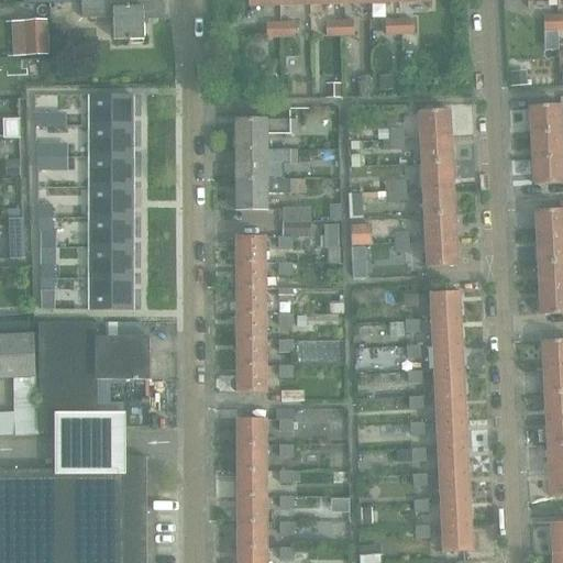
[(155,0),(83,0),(84,15),(116,14),(116,41),(145,40),(145,12),(157,12),(155,0)]
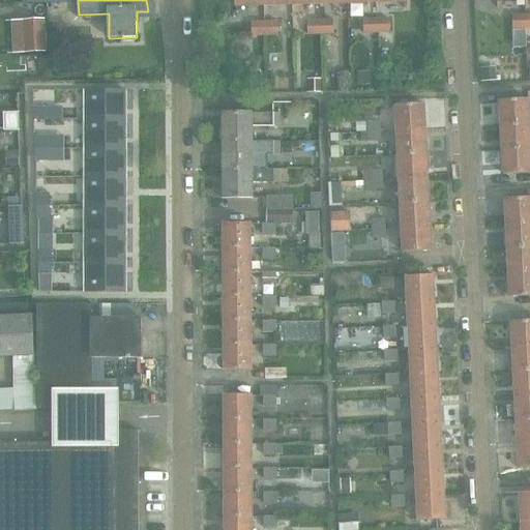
[(512,30),(525,30),(525,15),(512,15),(512,30)]
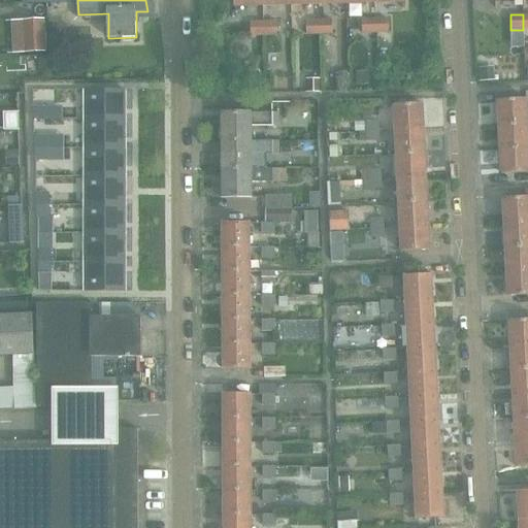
[(361,20),(362,34),(374,34),(374,19),(361,20)]
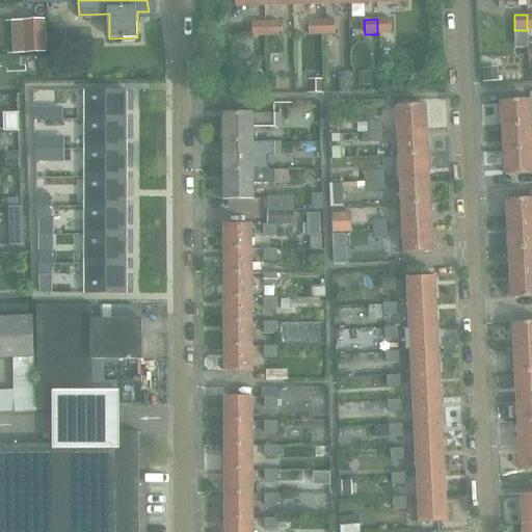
[(390,19),(377,19),(377,34),(391,33),(390,19)]
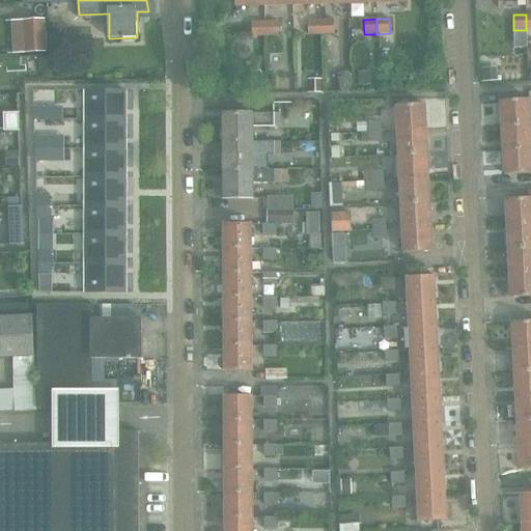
[(25,54),(46,54),(45,20),(24,21),(25,54)]
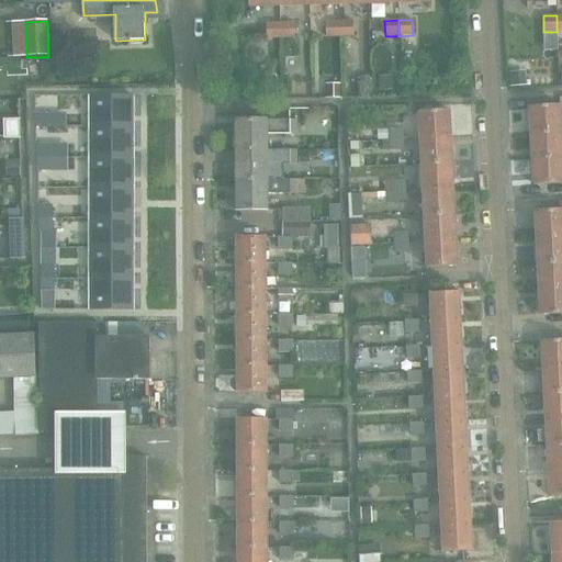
[(294,22),(280,23),(280,38),(294,38),(294,22)]
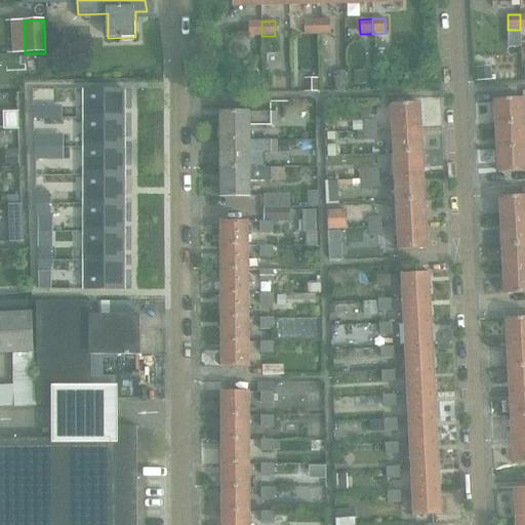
[(304,35),(317,35),(317,21),(304,21),(304,35)]
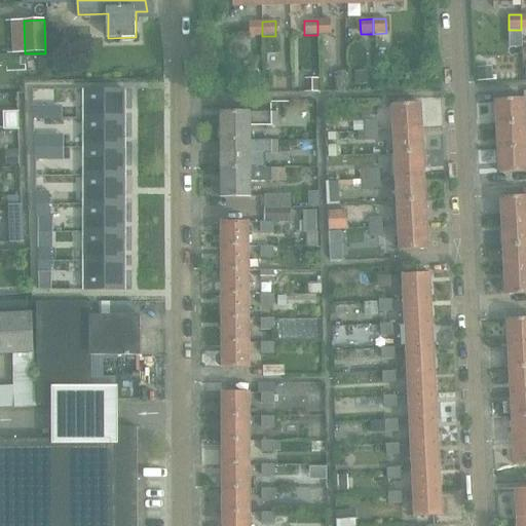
[(330,21),(317,21),(317,35),(331,35),(330,21)]
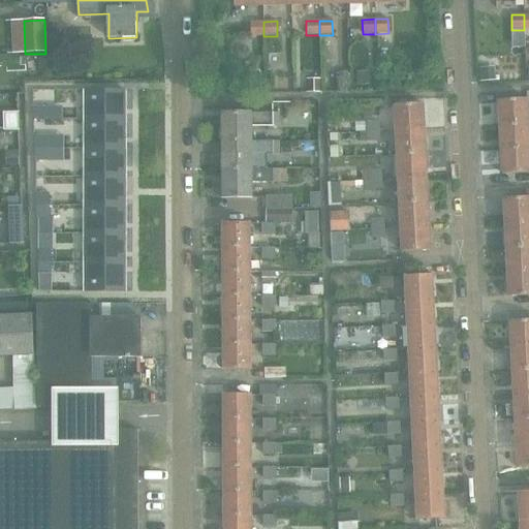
[(250,37),(263,36),(263,22),(250,22),(250,37)]
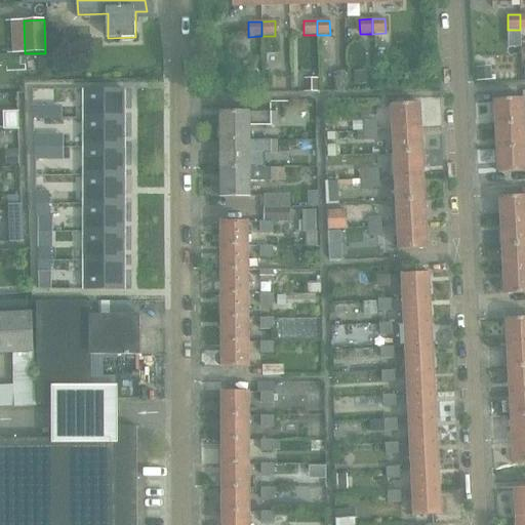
[(47,57),(39,58),(39,69),(48,69),(47,57)]
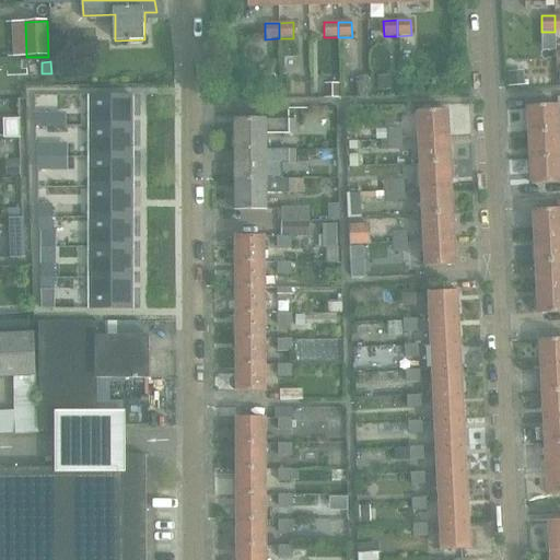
[(522,70),(508,71),(509,85),(523,84),(522,70)]
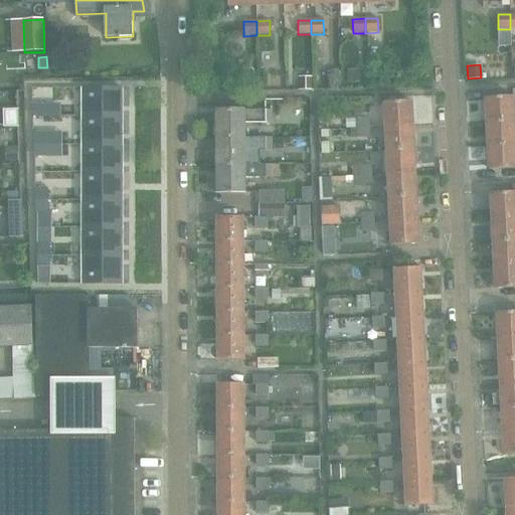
[(359,69),(347,69),(347,82),(359,82),(359,69)]
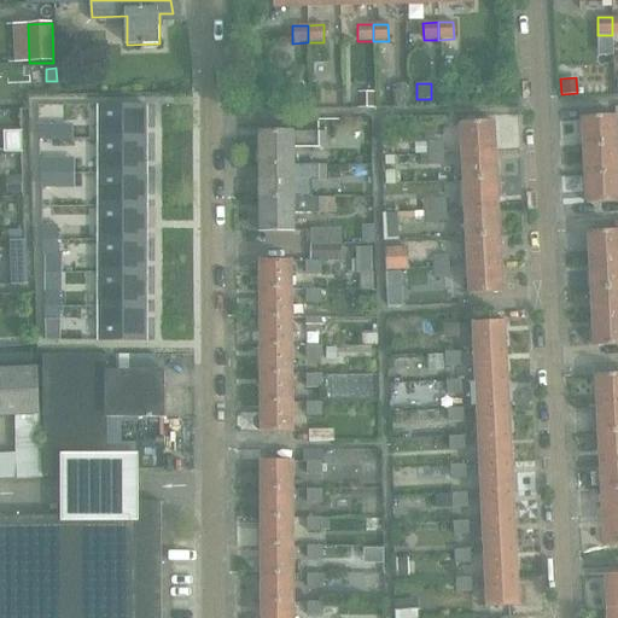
[(374,109),(374,92),(354,92),(354,109),(374,109)]
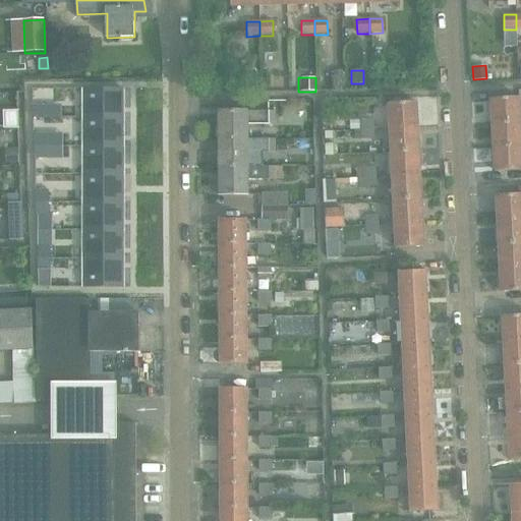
[(124,89),(83,89),(83,118),(124,118),(124,89)]
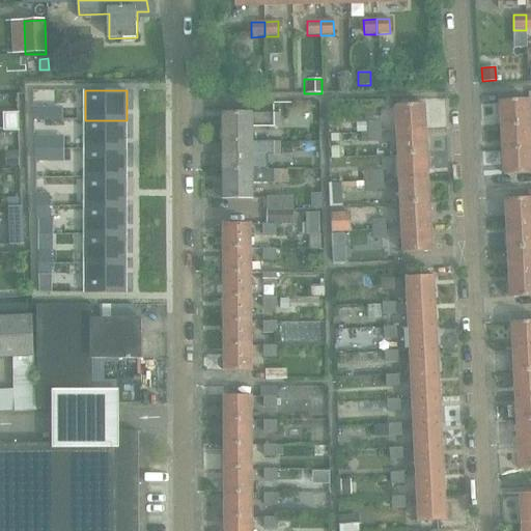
[(501,101),(503,127),(530,124),(529,100),(501,101)]
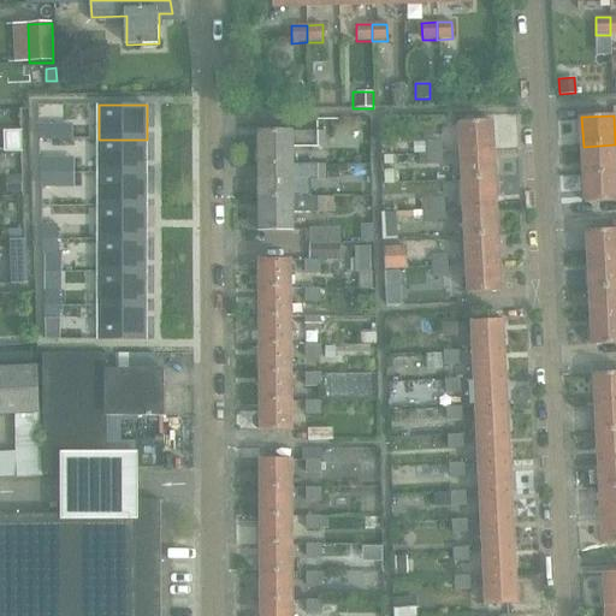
[(461,124),(462,152),(496,150),(493,122),(461,124)]
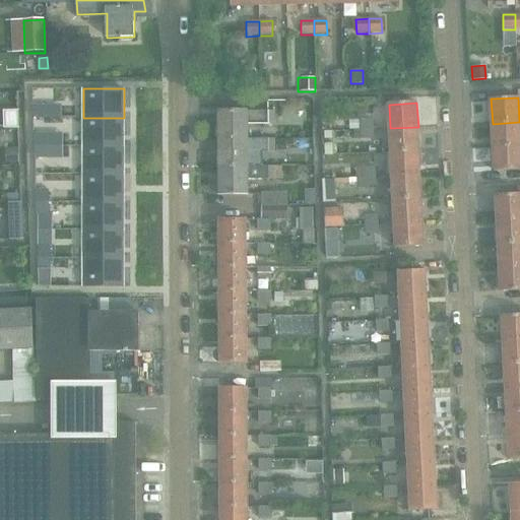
[(39,104),(27,104),(28,115),(40,115),(39,104)]
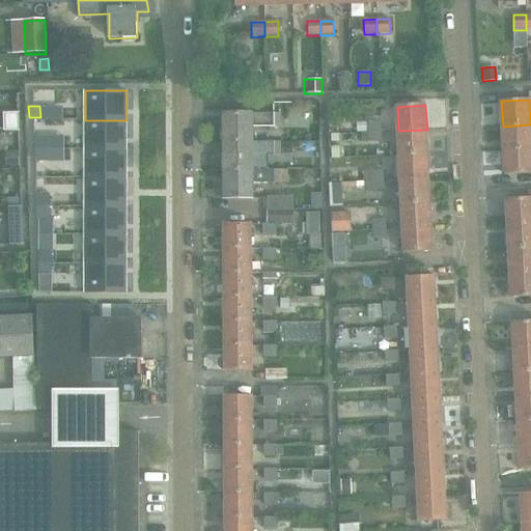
[(18,109),(8,109),(8,123),(19,123),(18,109)]
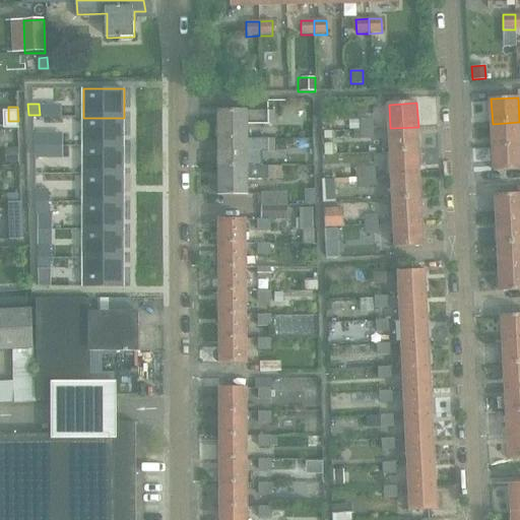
[(218,112),(218,139),(248,139),(248,124),(275,124),(275,112),(218,112)]
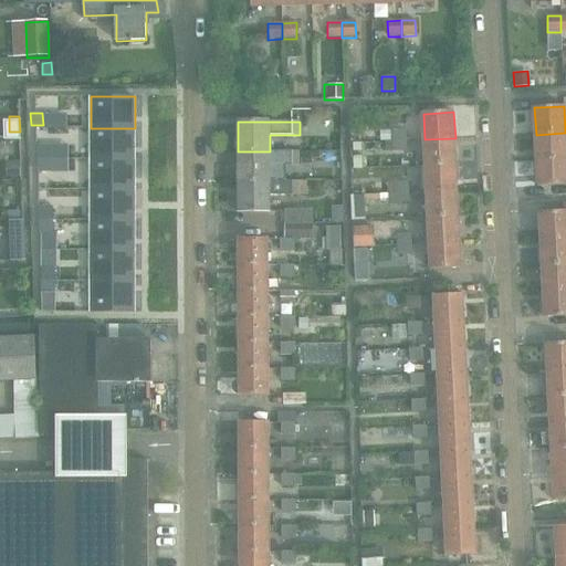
[(135,128),(91,128),(91,158),(135,158),(135,128)]
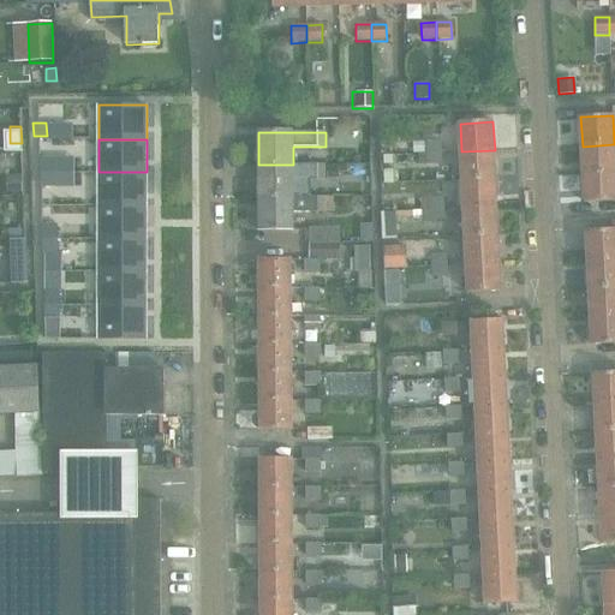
[(413,154),(418,154),(441,154),(440,141),(413,142),(413,154)]
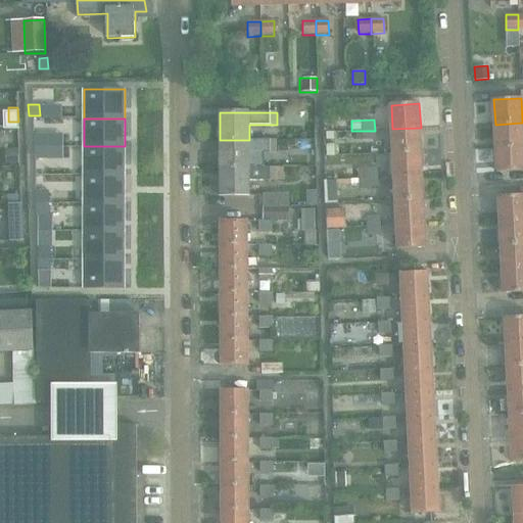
[(522,145),(522,132),(522,123),(495,125),(496,147),(522,145)]
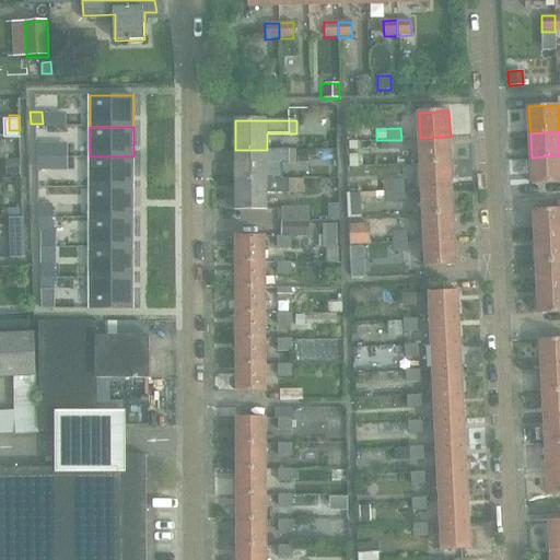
[(420,138),(422,163),(452,162),(451,137),(420,138)]
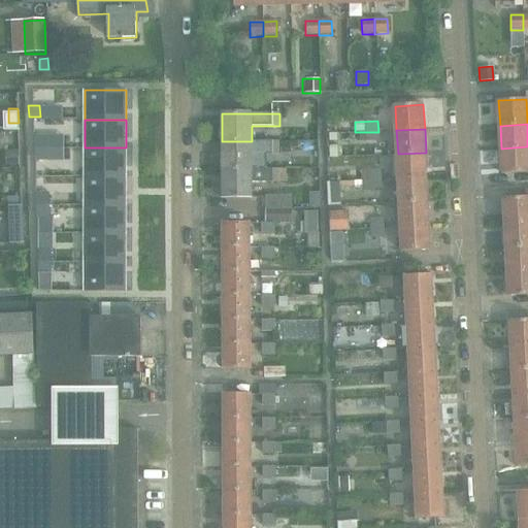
[(378,140),(378,132),(359,132),(359,140),(378,140)]
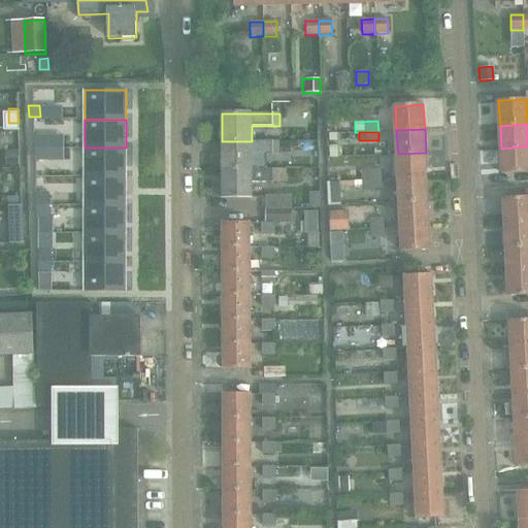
[(39,139),(29,140),(30,149),(40,149),(39,139)]
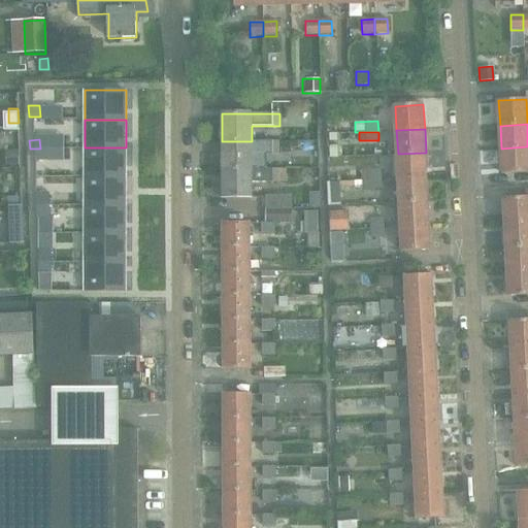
[(279,155),(279,141),(252,141),(222,141),(223,169),(267,169),(267,155),(279,155)]
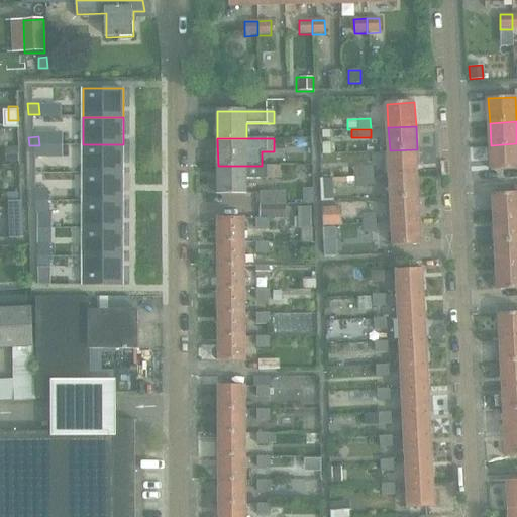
[(291,138),(274,138),(274,151),(284,151),(284,144),(291,144),(291,138)]
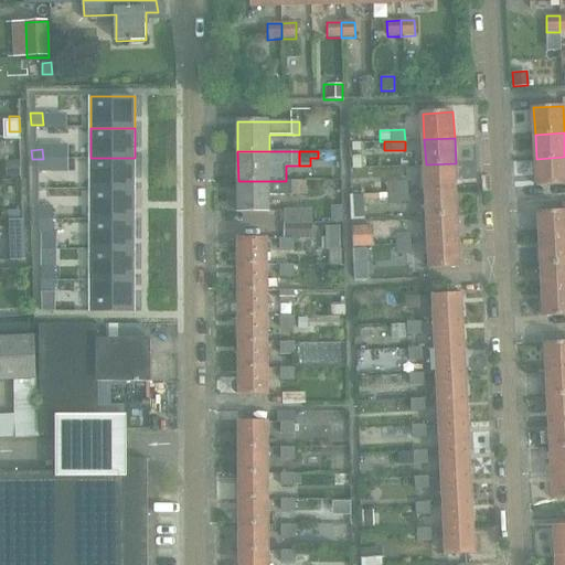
[(564,183),(564,157),(536,159),(537,185),(564,183)]
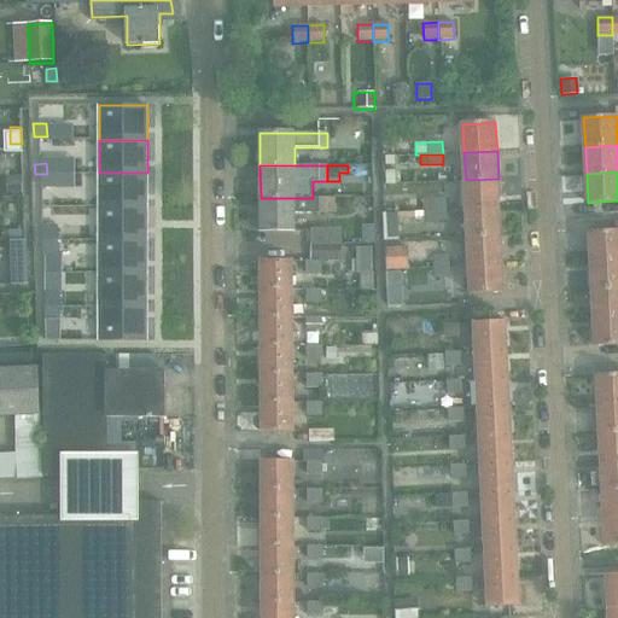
[(147,173),(99,173),(99,207),(147,208),(147,173)]
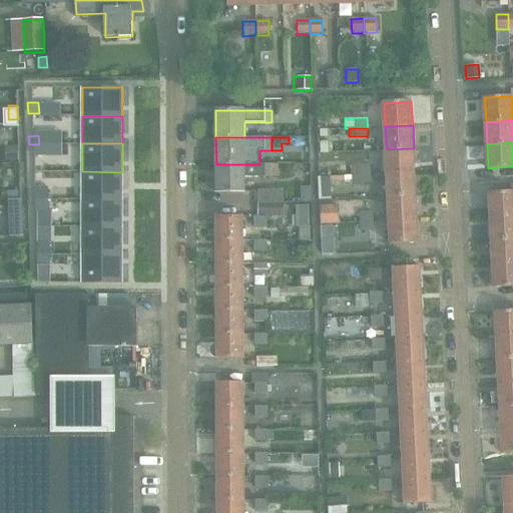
[(18,144),(5,144),(6,159),(18,158),(18,144)]
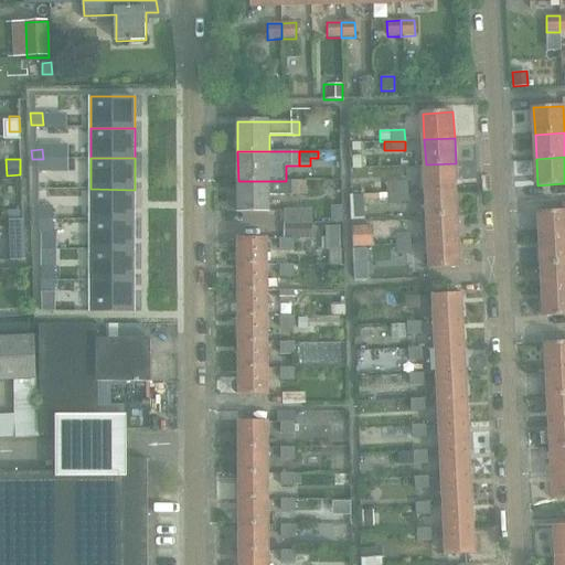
[(43,159),(32,159),(32,170),(44,170),(43,159)]
